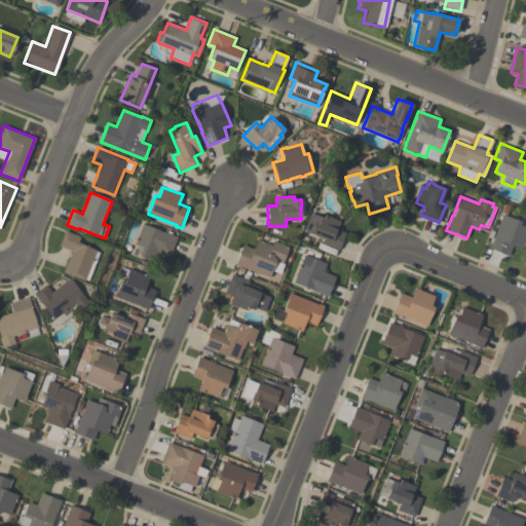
[(310,213),(323,218),(324,215),(340,221),(337,229),(345,233),(338,251),(322,245),(324,238),(309,233),(310,232),(309,232),(307,233),(305,232),(305,230),(303,229),(310,213)]
